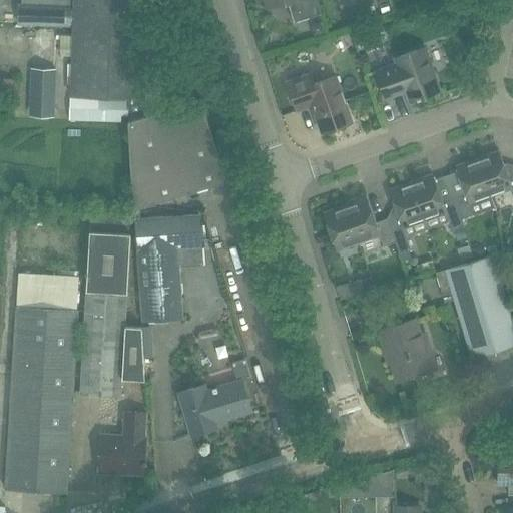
[(21,25),(73,27),(74,0),(61,0),(61,6),(22,5),(21,25)]
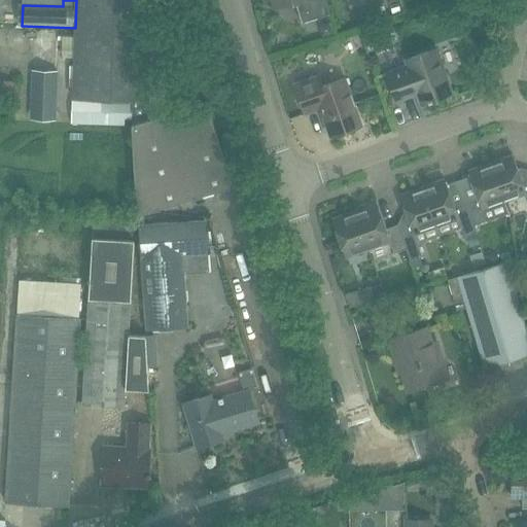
[(71,113),(71,125),(121,126),(121,118),(132,118),(131,99),(163,100),(165,47),(150,46),(151,0),(76,0),(75,28),(75,32),(71,113)]
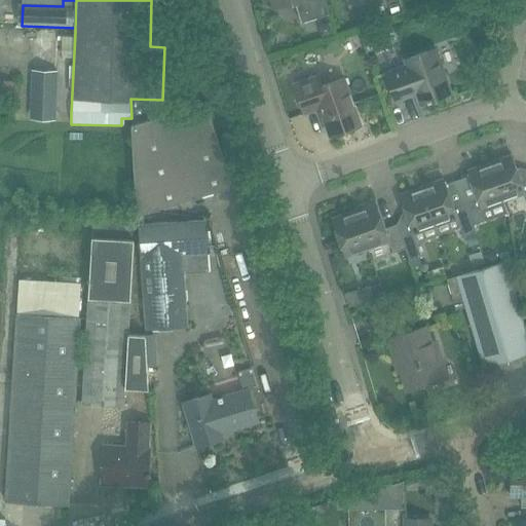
[(295,2),(302,23),(329,14),(325,0),(270,0),(273,8),(295,2)]
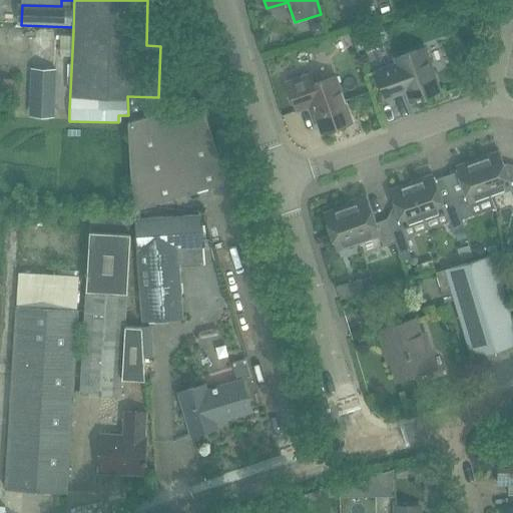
[(380,23),(352,32),(358,52),(387,43),(380,23)]
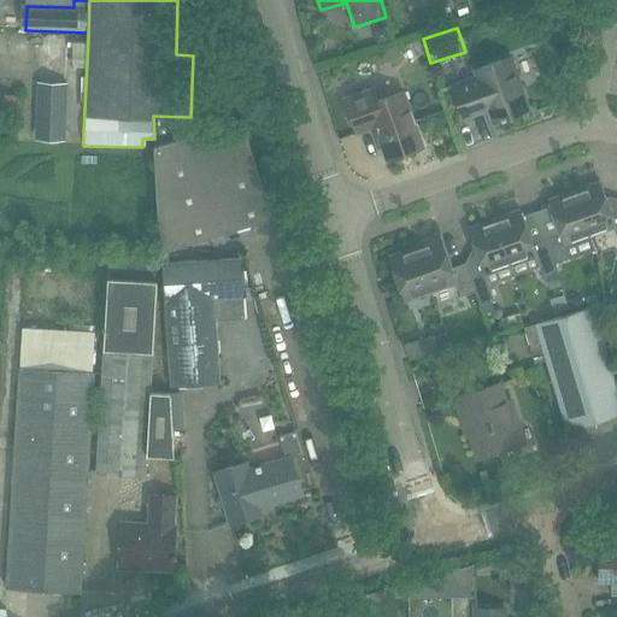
[(453,86),(457,97),(464,118),(481,112),(480,107),(487,105),(493,122),(529,109),(511,58),(475,71),(477,77),(453,86)]
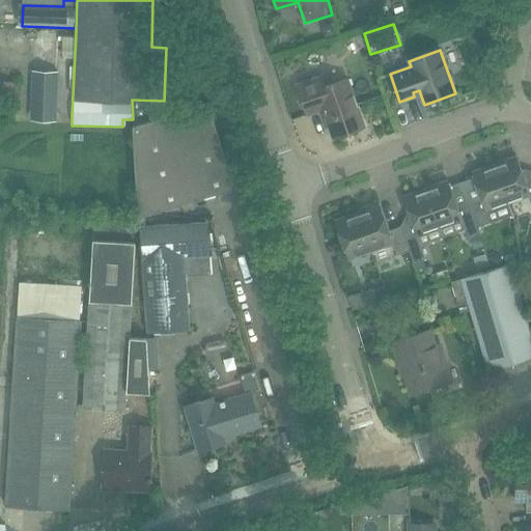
[(6,74),(6,87),(26,87),(25,73),(6,74)]
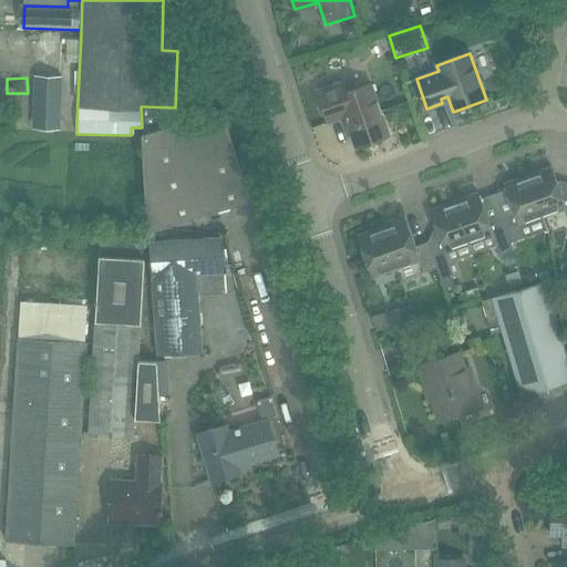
[(342,82),(338,84),(317,91),(328,123),(344,117),(356,146),(389,135),(371,84),(347,93),(342,82)]
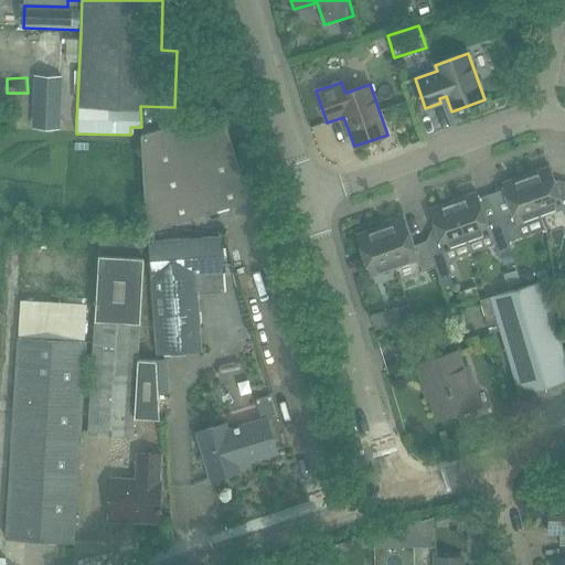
[(140,106),(141,127),(141,135),(140,135),(147,230),(157,231),(251,201),(222,109),(202,115),(200,108),(174,107),(140,106)]
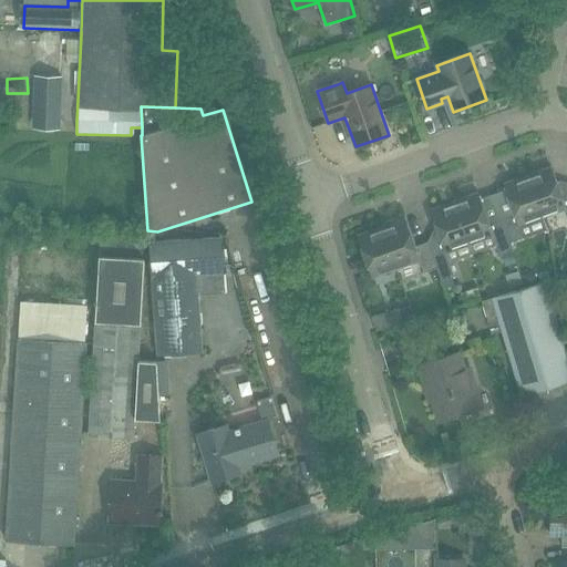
[(552,167),(527,175),(543,217),(566,209),(566,212),(566,193),(562,195),(552,167)]
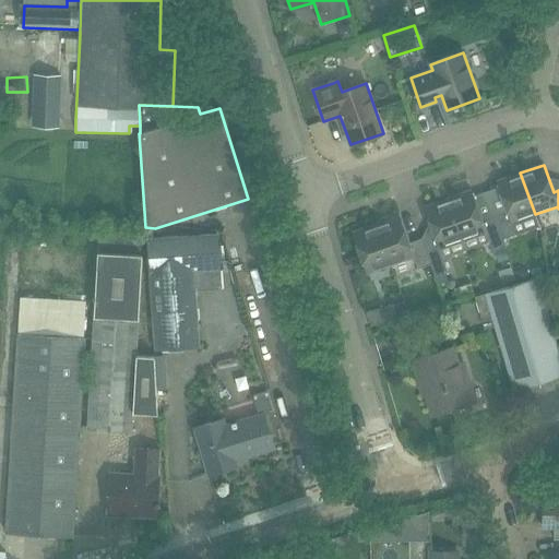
[(506,209),(494,213),(503,239),(515,235),(511,223),(535,214),(520,173),(496,181),(506,209)]
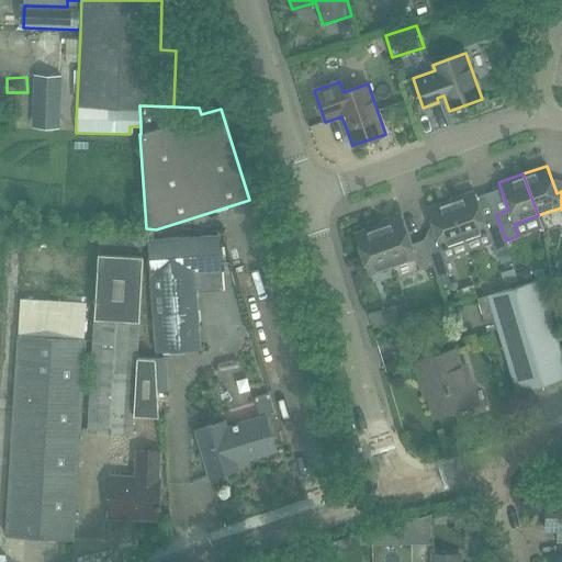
[(474,191),(450,200),(465,240),(489,233),(496,254),(509,249),(506,240),(496,214),(484,218),(474,191)]
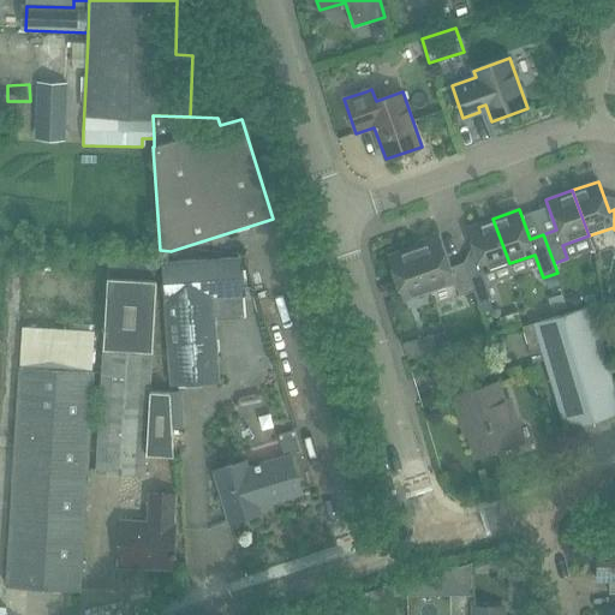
[(464,263),(475,291),(478,305),(493,299),(483,273),(509,263),(493,219),(467,227),(477,258),(464,263)]
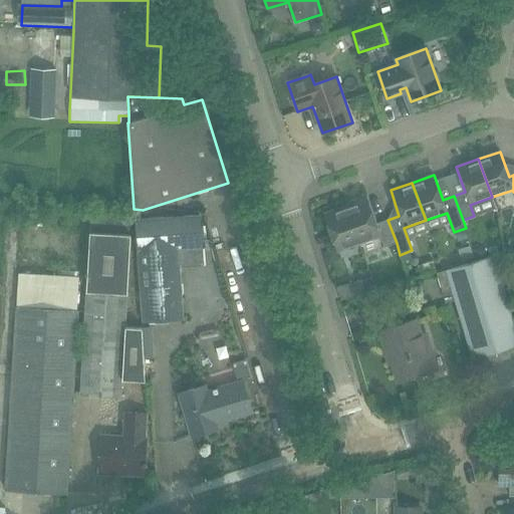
[(384,248),(397,243),(388,220),(376,223),(367,198),(345,206),(359,244),(380,236),(384,248)]
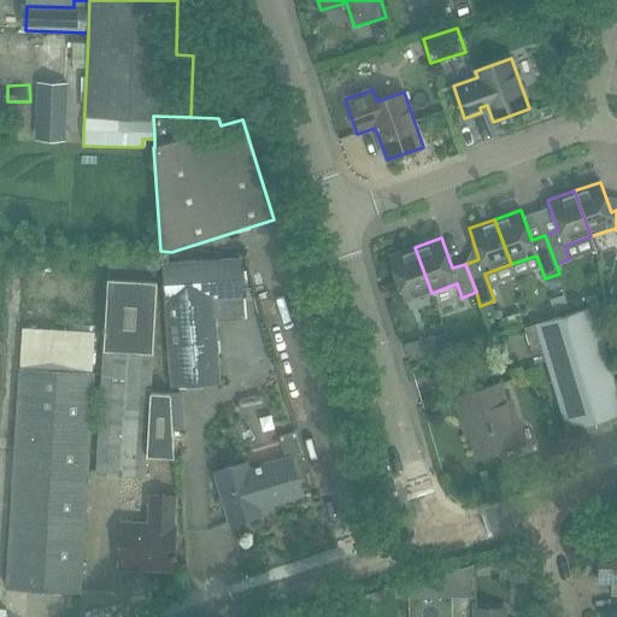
[(405,303),(432,293),(415,247),(388,257),(405,303)]
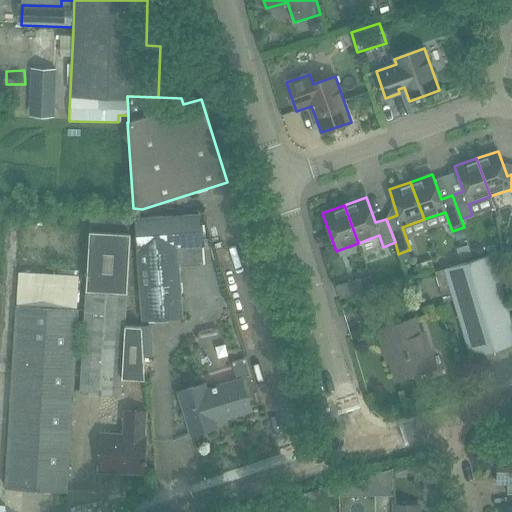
[(199,214),(179,216),(136,219),(143,320),(156,320),(156,325),(167,324),(167,318),(186,317),(181,248),(201,247),(199,214)]
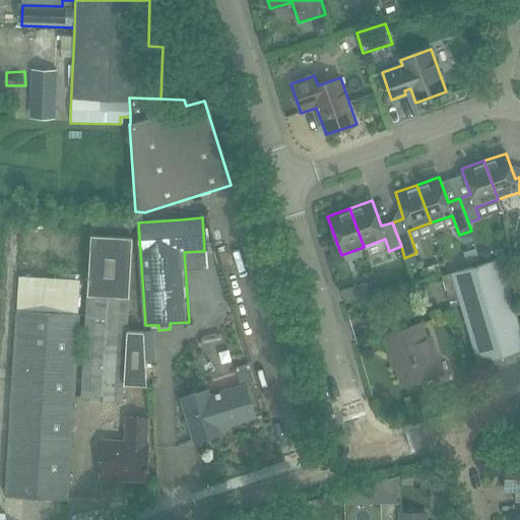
[(75,255),(26,253),(25,271),(8,270),(7,293),(57,296),(58,274),(74,275),(75,270),(90,270),(91,256),(84,256),(75,255)]
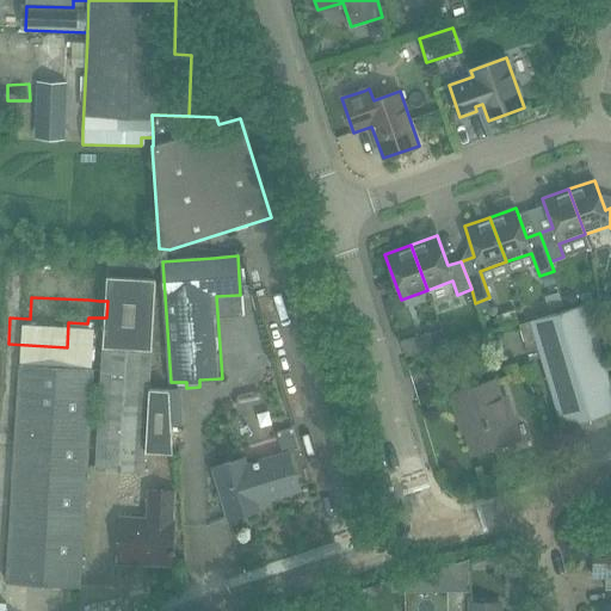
[(537,344),(555,403),(561,426),(610,411),(610,384),(587,304),(519,325),(526,347),(537,344)]
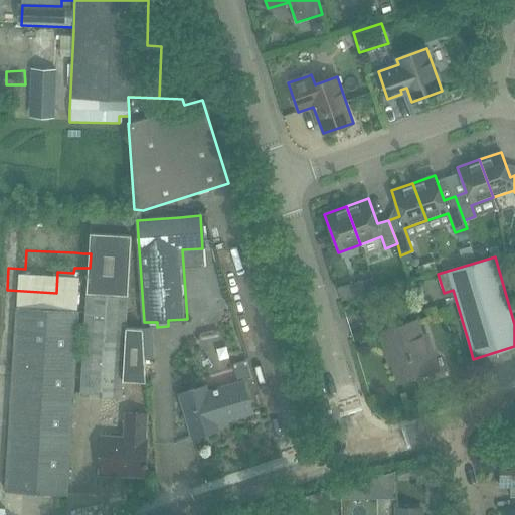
[(337,289),(342,301),(366,292),(361,281),(337,289)]
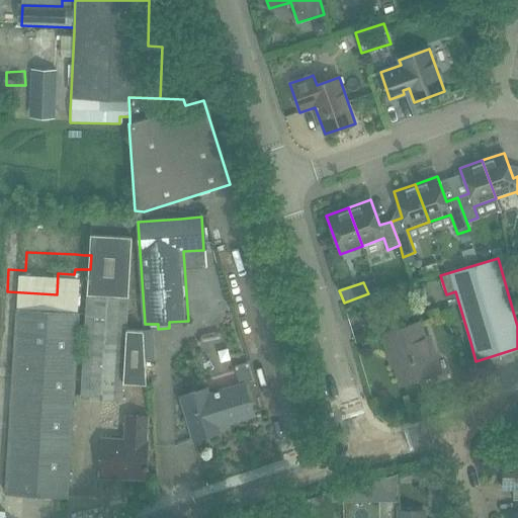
[(86,330),(72,329),(72,324),(56,323),(57,301),(7,299),(6,322),(23,323),(22,341),(71,343),(86,344),(87,330),(86,330)]
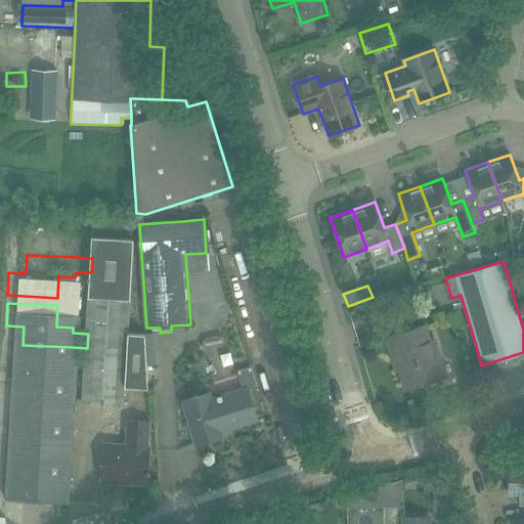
[(423,325),(410,330),(391,336),(406,387),(443,376),(433,341),(428,343),(423,325)]
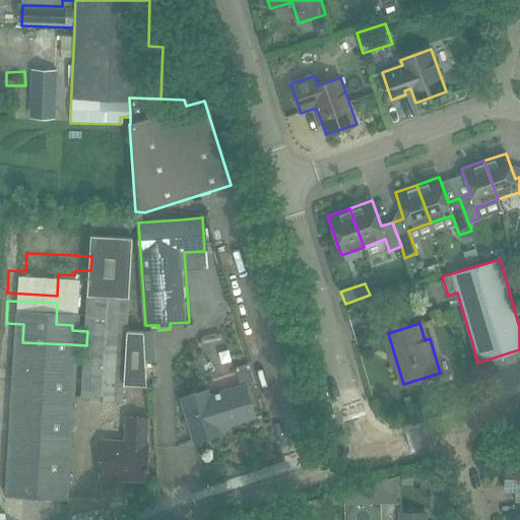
[(3,381),(53,384),(54,364),(70,364),(71,360),(85,361),(86,345),(71,344),(22,342),(21,361),(4,360),(3,381)]
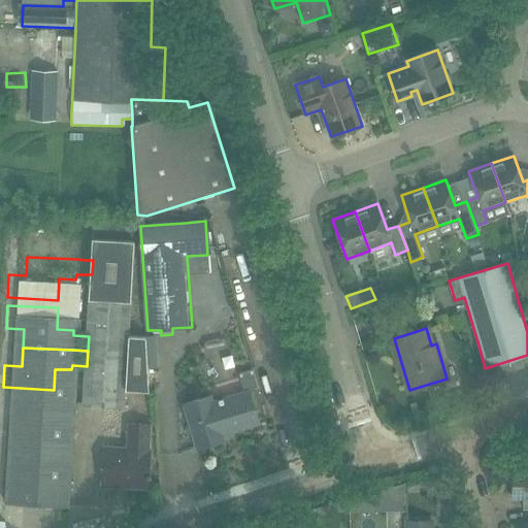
[(184,404),(192,429),(197,448),(224,440),(222,434),(258,423),(249,392),(259,389),(253,369),(238,373),(244,392),(224,399),(223,397),(218,398),(219,400),(211,402),(210,396),(184,404)]
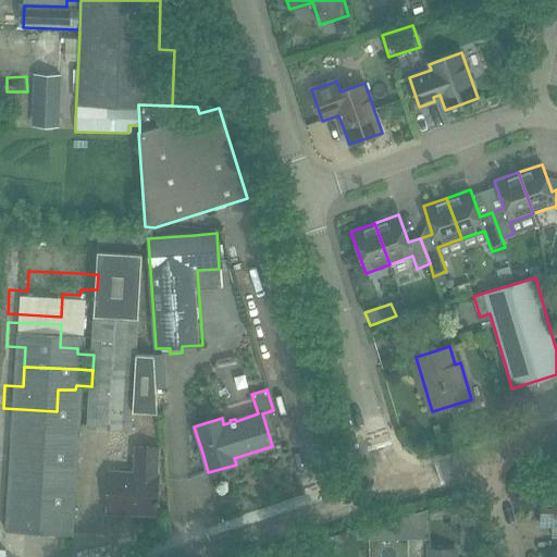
[(56,433),(57,411),(3,408),(2,431),(21,432),(20,453),(72,456),(72,454),(82,455),(83,434),(73,433),(56,433)]
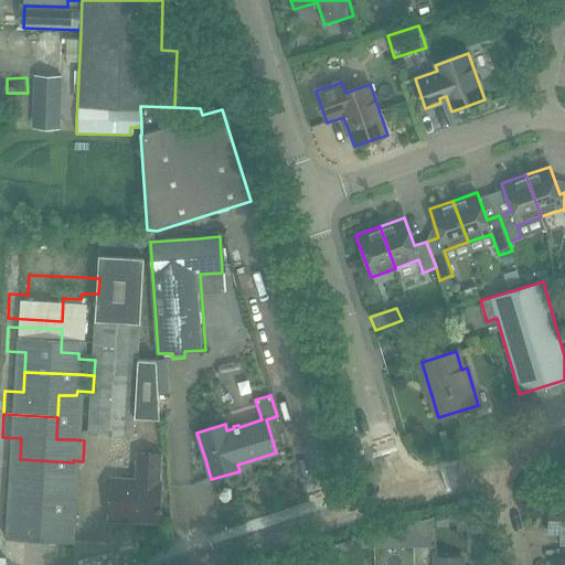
[(112,479),(110,498),(109,520),(158,523),(161,455),(137,454),(136,480),(112,479)]
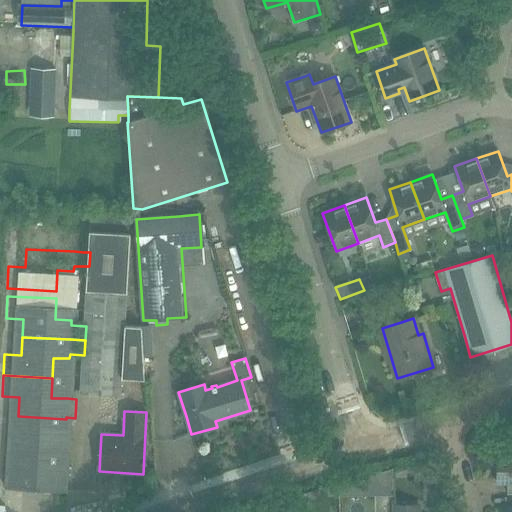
[(511,481),(511,453),(496,454),(497,482),(511,481)]
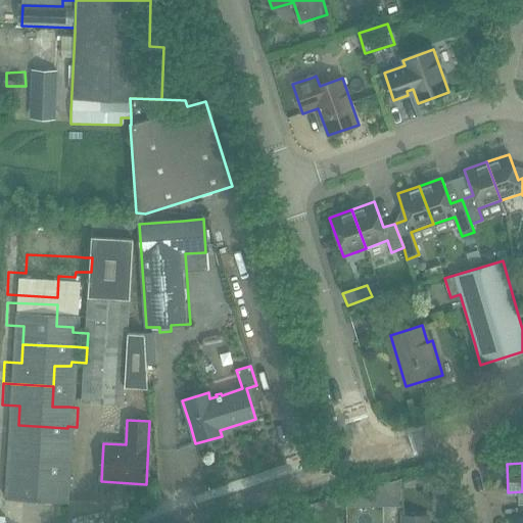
[(18,517),(32,517),(33,471),(0,469),(0,494),(8,495),(7,517),(8,517),(8,516),(12,516),(12,517),(13,517),(13,516),(17,516),(17,517),(18,517)]
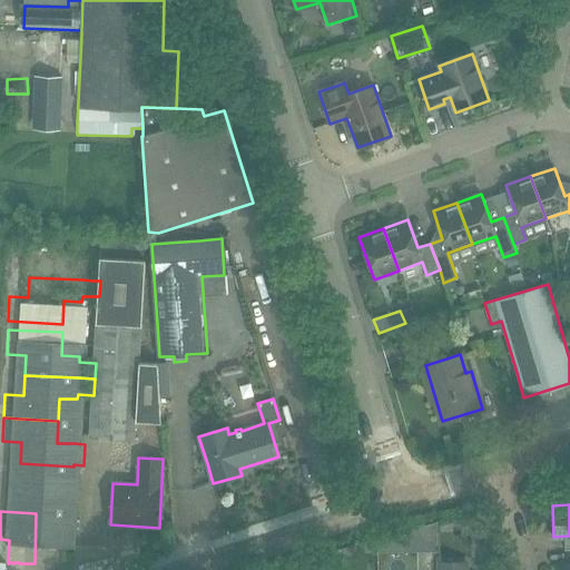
[(36,513),(35,563),(49,564),(50,564),(50,563),(55,563),(55,564),(56,564),(59,564),(61,564),(61,542),(75,542),(76,514),(36,513)]
